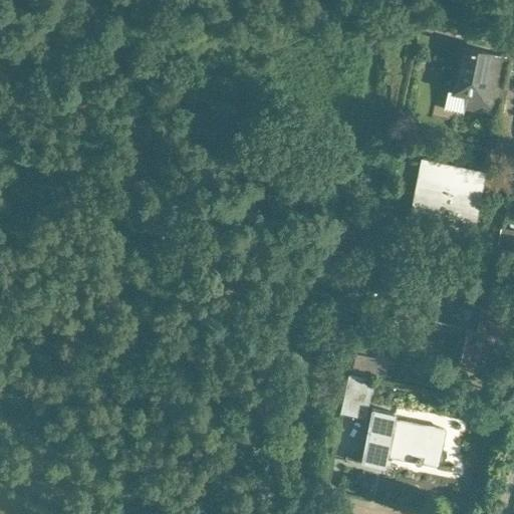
[(513,26),(510,25),(505,52),(513,53),(513,26)]
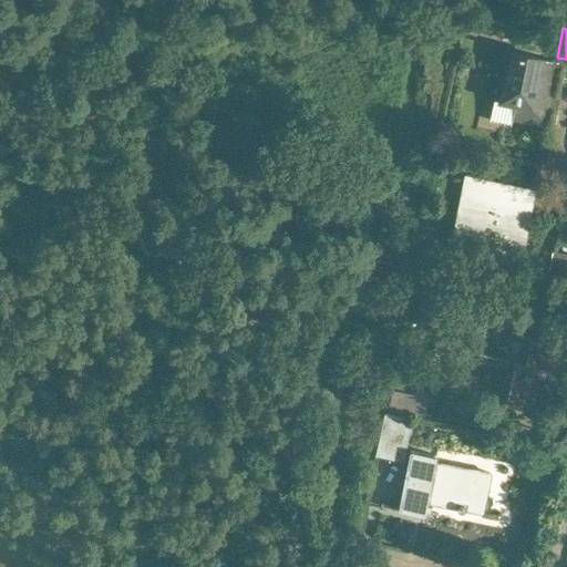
[(493,100),(490,120),(501,122),(500,123),(511,124),(512,119),(544,125),(548,106),(553,107),(555,96),(550,95),(557,62),(544,59),(545,58),(508,50),(497,101),(493,100)]
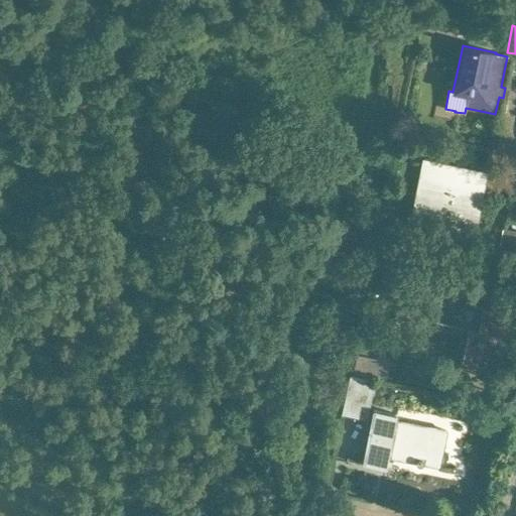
[(457,194),(462,171),(424,164),(411,229),(470,240),(478,198),(457,194)]
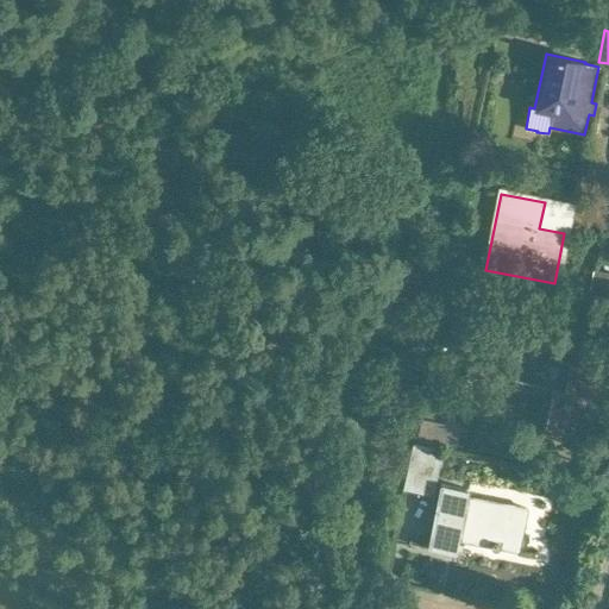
[(608,270),(594,268),(586,301),(608,305),(608,270)]
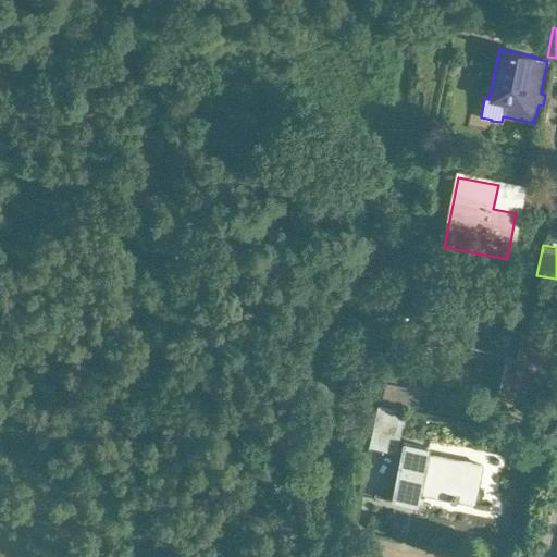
[(478,306),(474,323),(484,325),(480,344),(506,348),(497,388),(540,397),(544,372),(546,363),(552,338),(510,330),(514,313),(478,306)]
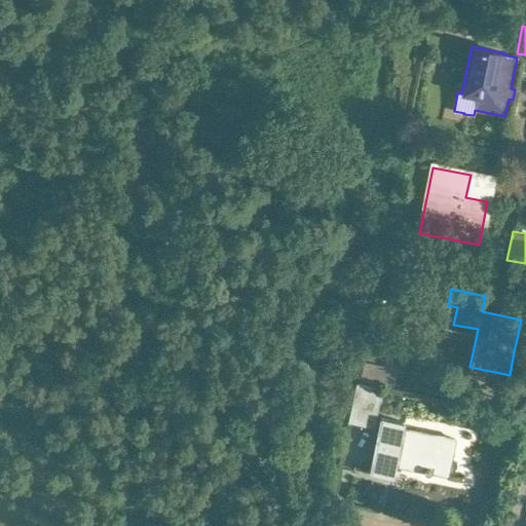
[(383,387),(358,382),(357,382),(347,422),(349,423),(374,428),(383,387)]
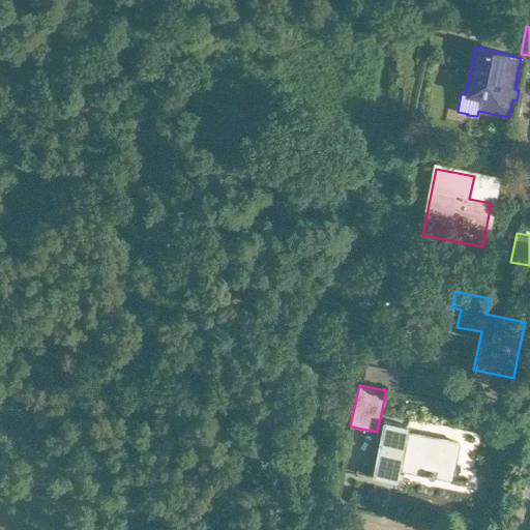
[(384,422),(373,474),(373,475),(373,476),(374,476),(394,481),(395,481),(396,481),(396,480),(398,479),(400,470),(401,465),(414,467),(414,471),(414,472),(415,472),(415,473),(427,475),(428,476),(428,477),(429,477),(430,478),(431,478),(432,478),(433,478),(433,477),(434,477),(434,476),(449,479),(450,479),(451,479),(451,478),(459,444),(459,443),(459,442),(458,442),(458,441),(457,441),(407,431),(408,427),(408,425),(407,425),(407,424),(386,420),(385,420),(385,421),(384,421),(384,422)]
